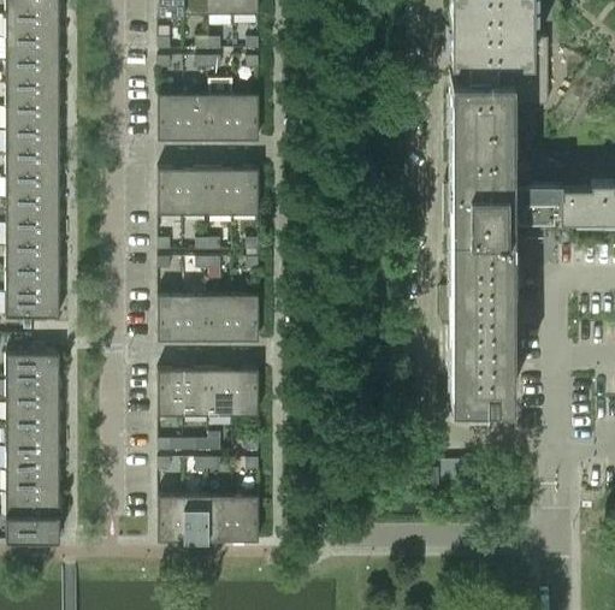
[(58,0),(4,0),(5,17),(59,17),(58,0)]
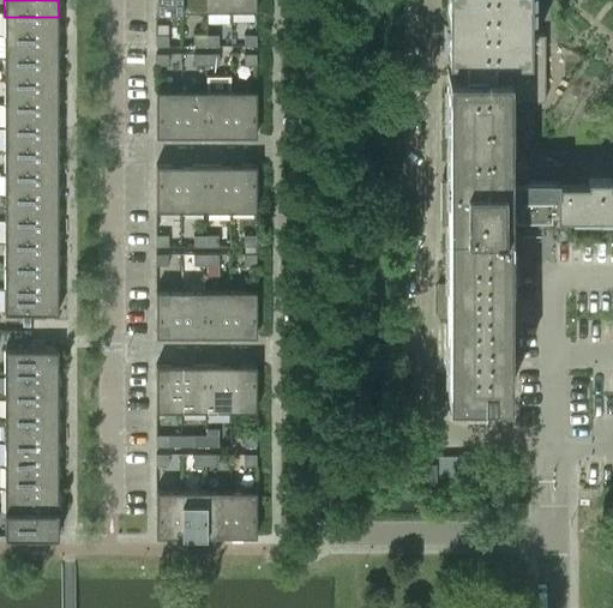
[(181,0),(156,0),(156,14),(181,14),(181,0)]
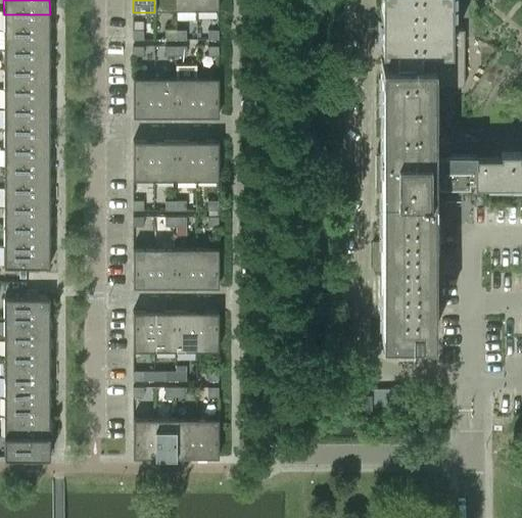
[(176,0),(154,0),(154,12),(176,12),(176,0)]
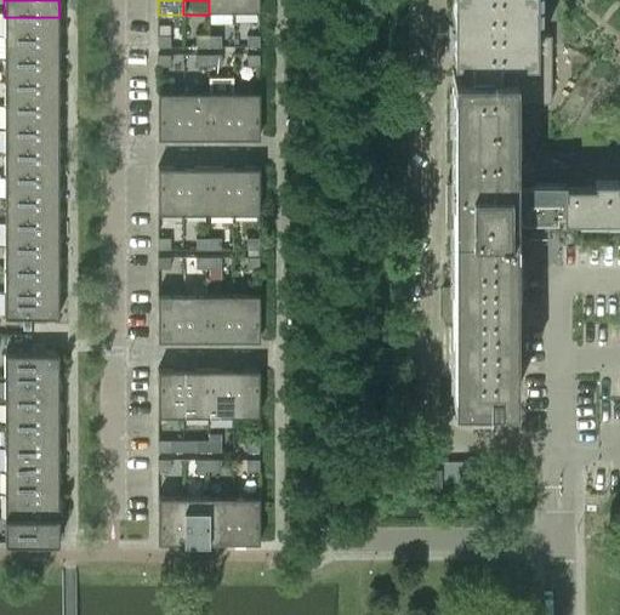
[(234,0),(209,0),(209,15),(234,15),(234,0)]
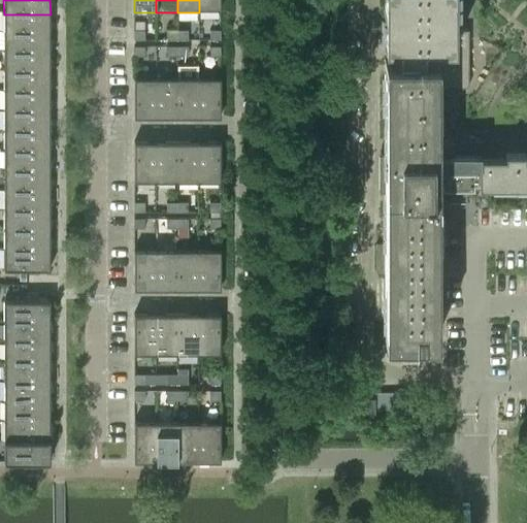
[(221,0),(199,0),(199,12),(221,12),(221,0)]
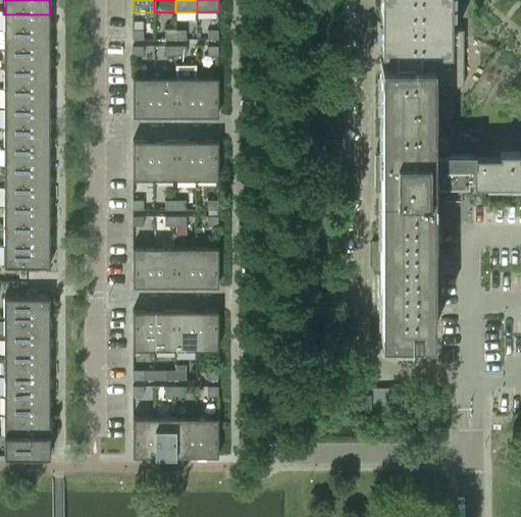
[(380,245),(372,245),(372,272),(380,272),(380,300),(380,324),(380,338),(381,338),(381,342),(381,351),(402,351),(410,351),(415,351),(415,338),(432,338),(432,185),(435,185),(435,188),(445,188),(445,198),(460,198),(460,188),(469,188),(469,185),(473,185),(473,187),(485,187),(498,187),(520,187),(520,158),(519,158),(519,154),(500,154),(500,158),(474,158),(474,154),(432,154),(432,90),(463,90),(463,34),(450,33),(450,0),(379,0),(380,1),(380,10),(380,26),(380,46),(380,51),(385,51),(385,62),(380,62),(380,69),(380,74),(380,144),(380,152),(380,155),(374,155),(374,192),(380,192),(380,196),(380,204),(380,245)]
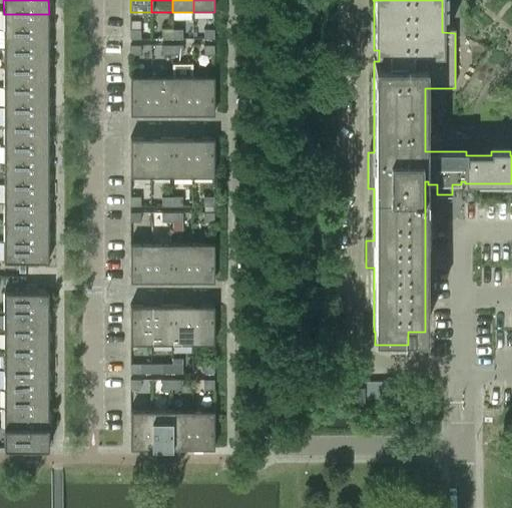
[(49,14),(4,14),(4,33),(49,33),(49,14)]
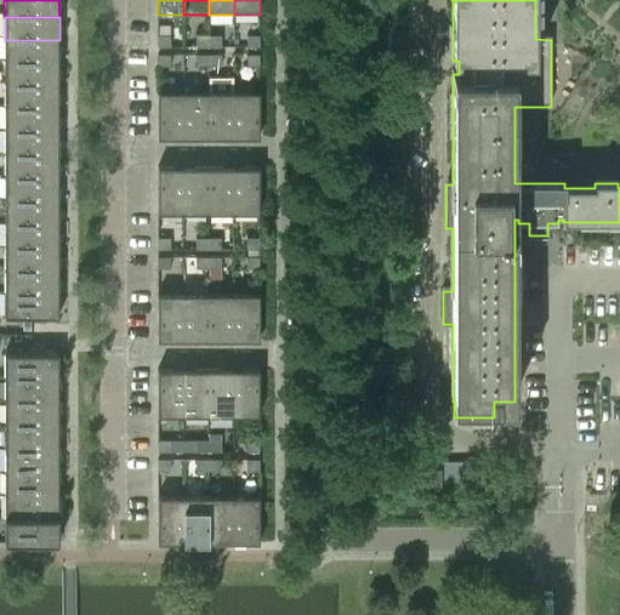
[(60,40),(5,40),(5,63),(60,63),(60,40)]
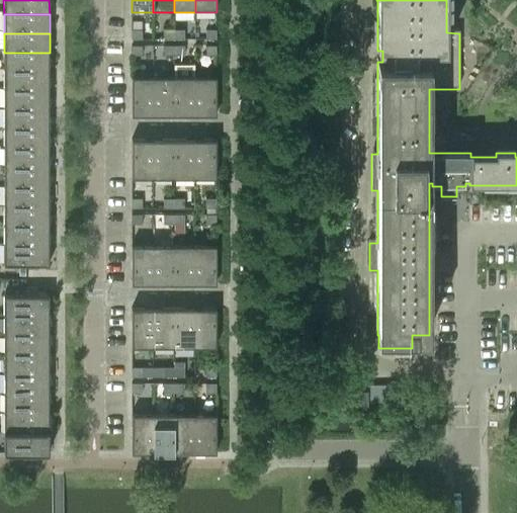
[(143,33),(132,33),(132,44),(143,44),(143,33)]
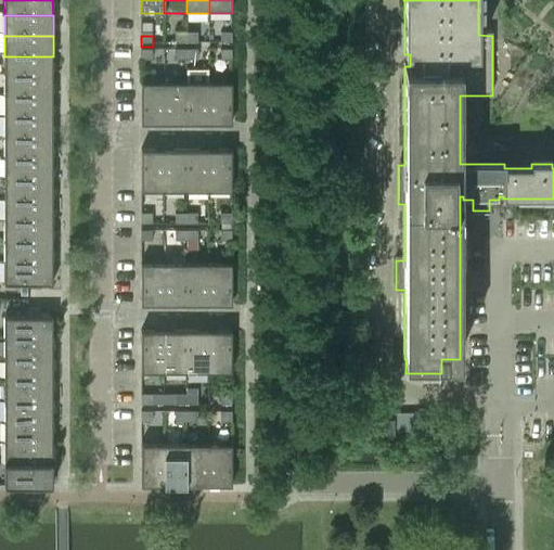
[(176,36),(176,47),(187,47),(187,36),(176,36)]
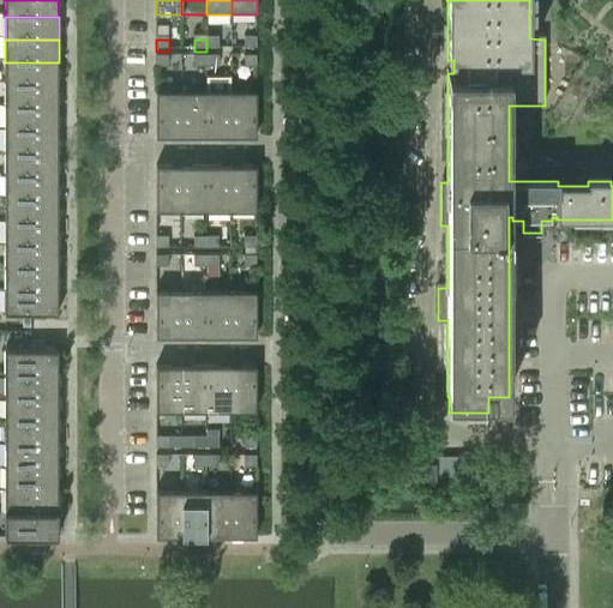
[(220,40),(206,40),(206,52),(220,52),(220,40)]
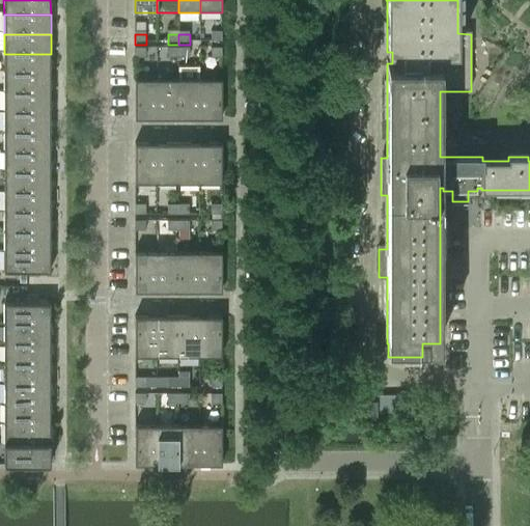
[(212,34),(212,45),(222,45),(222,34),(212,34)]
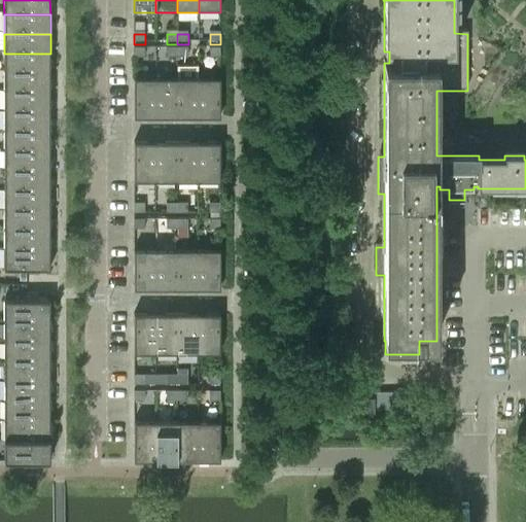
[(145,50),(134,50),(134,60),(145,60),(145,50)]
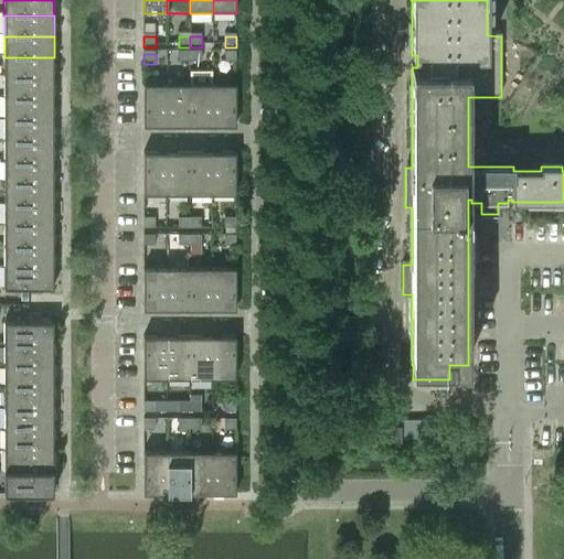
[(190,54),(179,54),(179,64),(190,64),(190,54)]
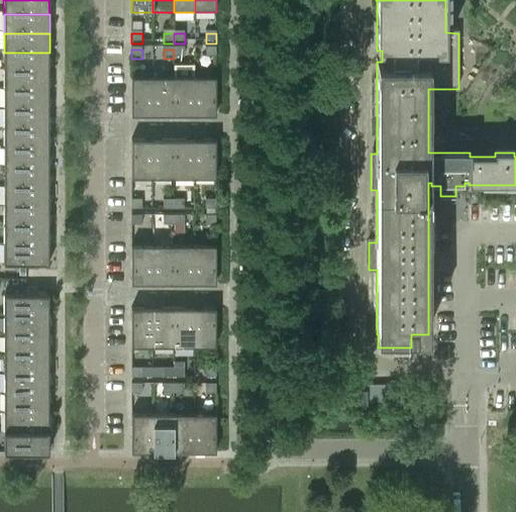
[(185,49),(174,49),(174,59),(185,59),(185,49)]
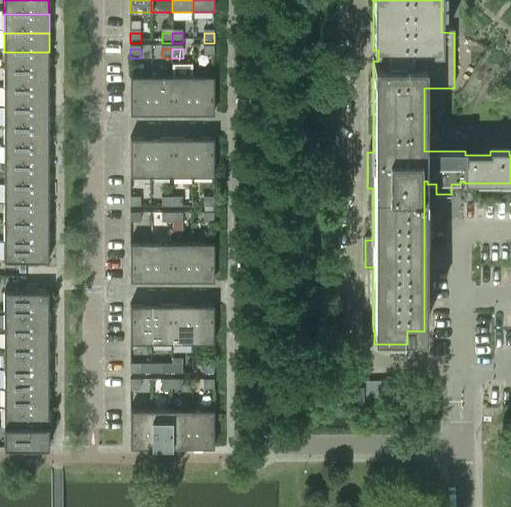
[(214,49),(204,49),(204,59),(214,59),(214,49)]
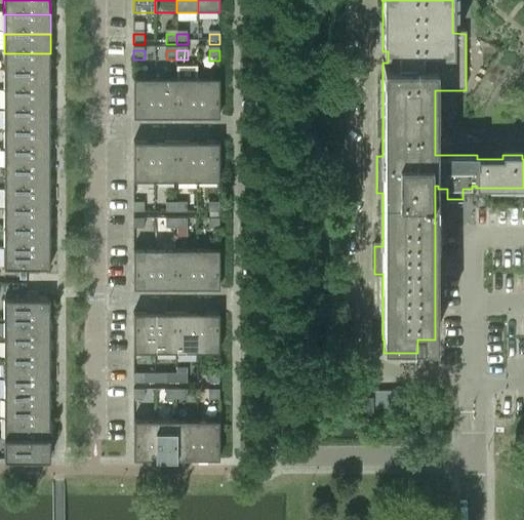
[(50,53),(4,53),(4,73),(50,73),(50,53)]
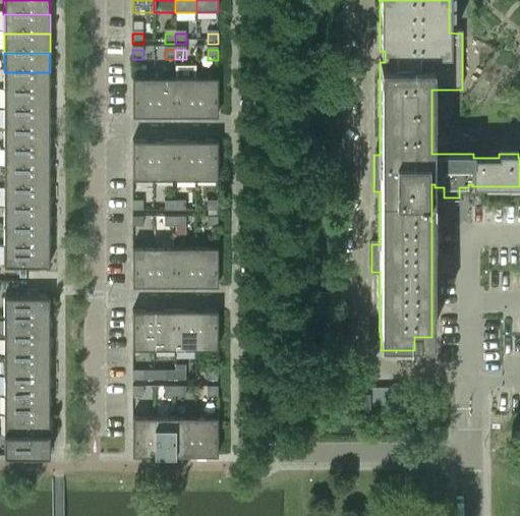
[(50,72),(4,72),(4,93),(50,93),(50,72)]
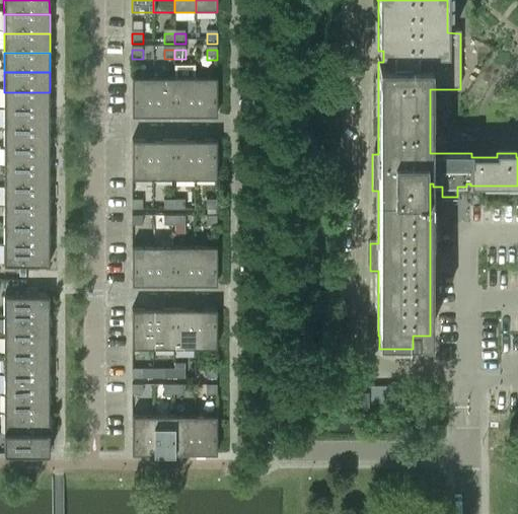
[(153,80),(132,80),(132,119),(153,119),(153,80)]
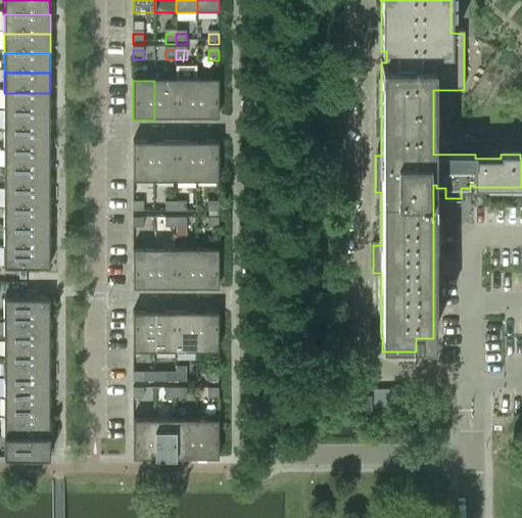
[(176,81),(154,81),(154,120),(176,120),(176,81)]
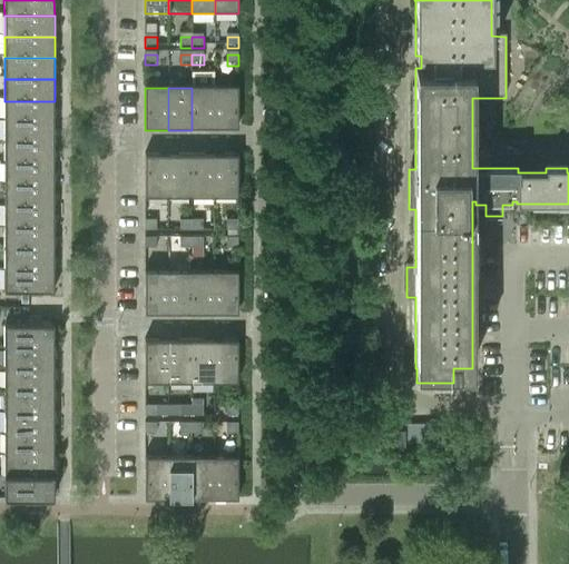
[(215,88),(192,88),(192,130),(215,130),(215,88)]
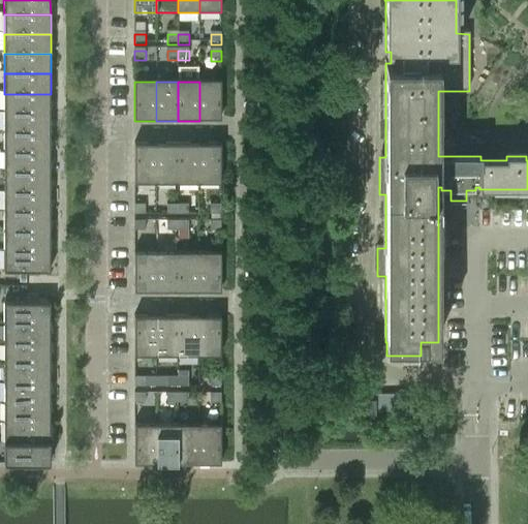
[(221,82),(199,82),(199,121),(221,121),(221,82)]
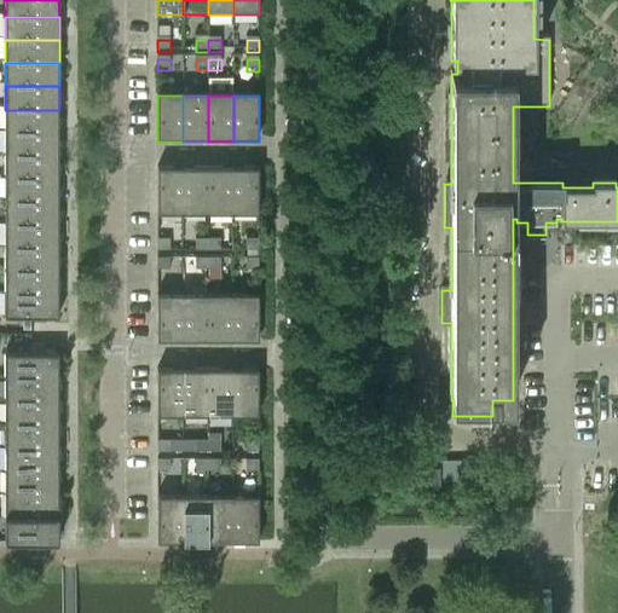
[(59,110),(5,110),(5,133),(59,133),(59,110)]
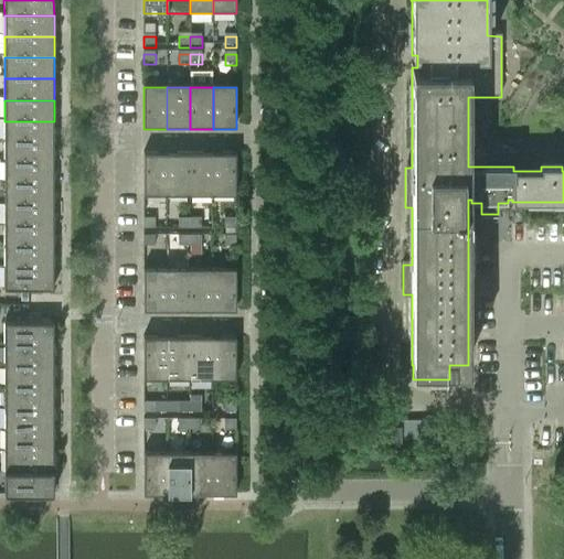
[(54,121),(4,121),(4,142),(54,142),(54,121)]
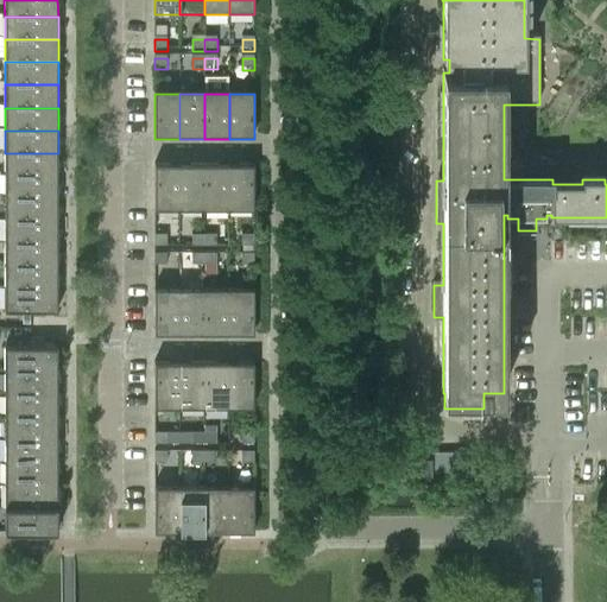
[(58,153),(5,153),(5,177),(58,177),(58,153)]
